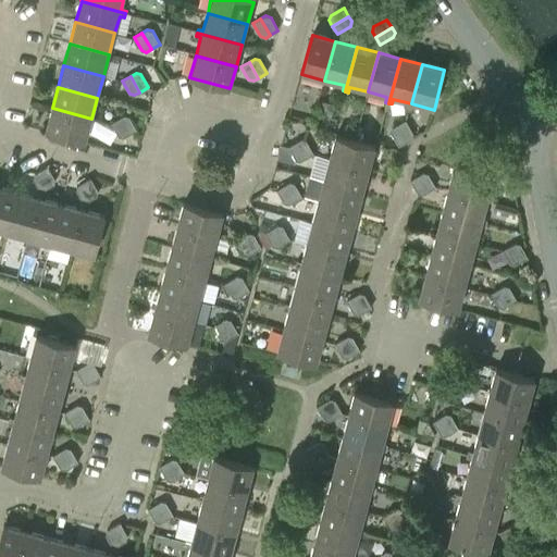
[(85,141),(91,119),(52,108),(46,131),(85,141)]
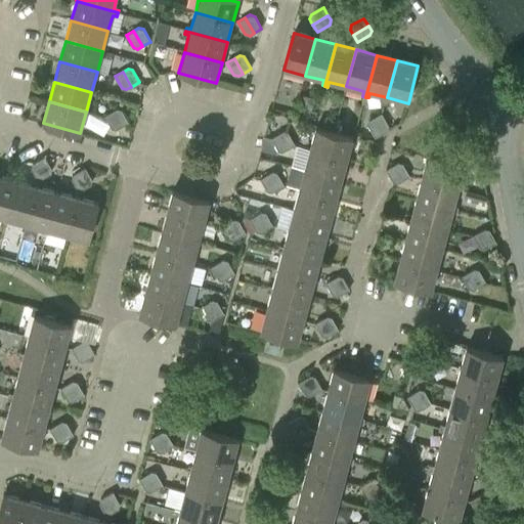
[(117,108),(112,112),(121,127),(128,122),(121,110),(117,108)]
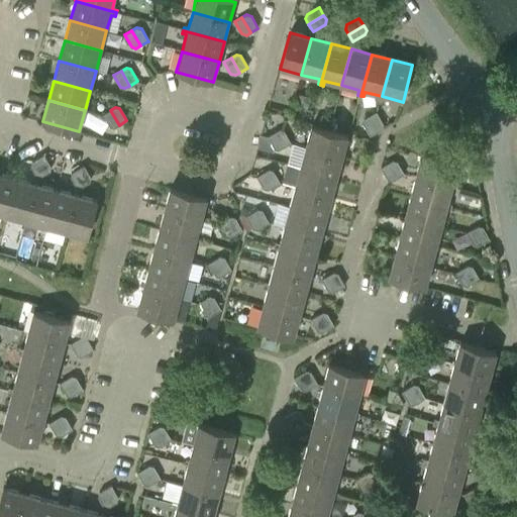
[(298,115),(310,118),(312,110),(307,109),(300,107),(298,115)]
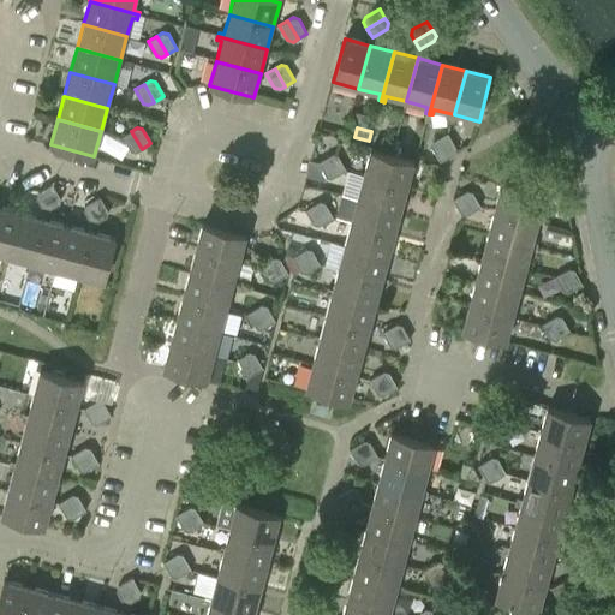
[(136,151),(142,149),(131,131),(123,136),(131,150),(136,151)]
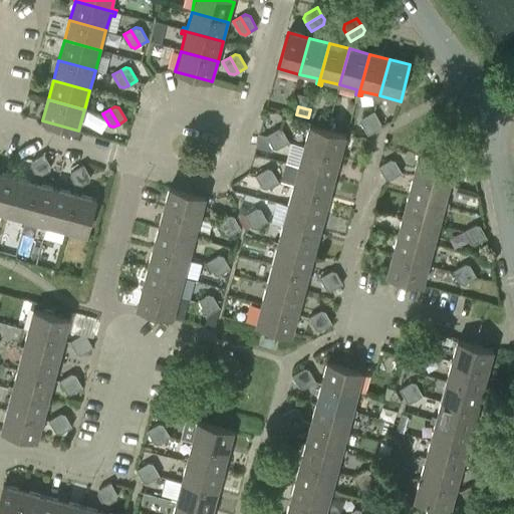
[(360,122),(363,127),(378,118),(374,111),(361,118),(360,122)]
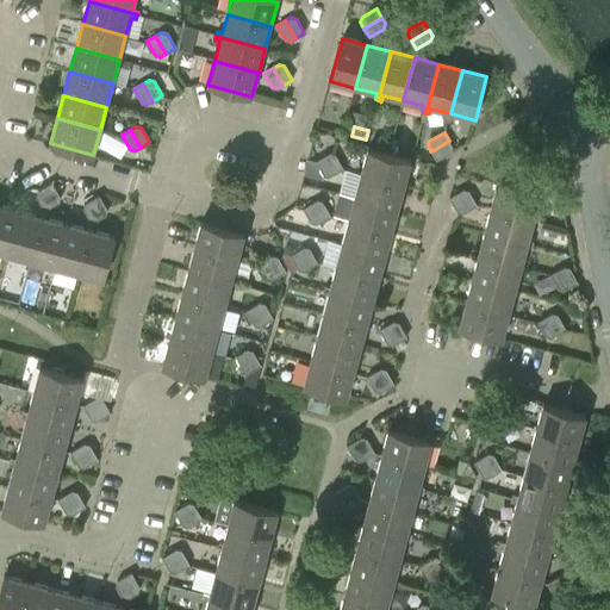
[(453,147),(449,141),(431,151),(436,160),(452,153),(453,147)]
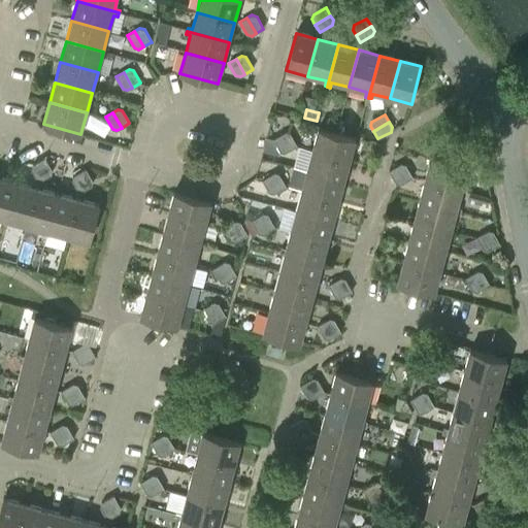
[(318,129),(311,151),(350,161),(355,139),(318,129)]
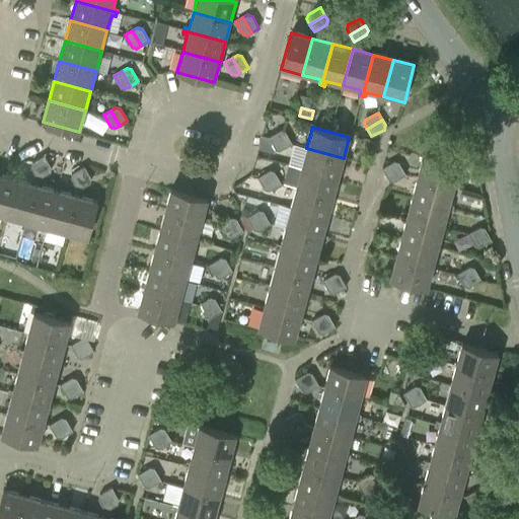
[(281,130),(276,132),(285,147),(292,143),(285,131),(281,130)]
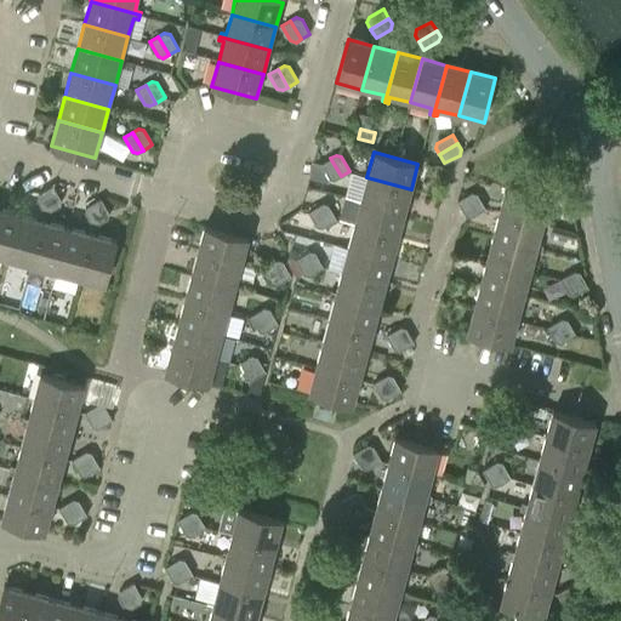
[(335,180),(341,176),(330,158),(322,164),(329,178),(335,180)]
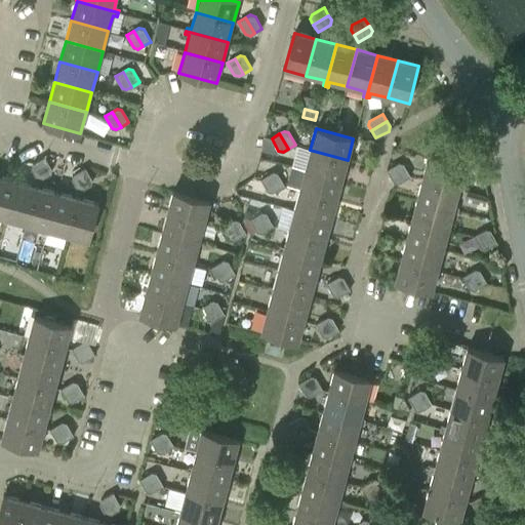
[(341,179),(348,160),(310,150),(305,170),(341,179)]
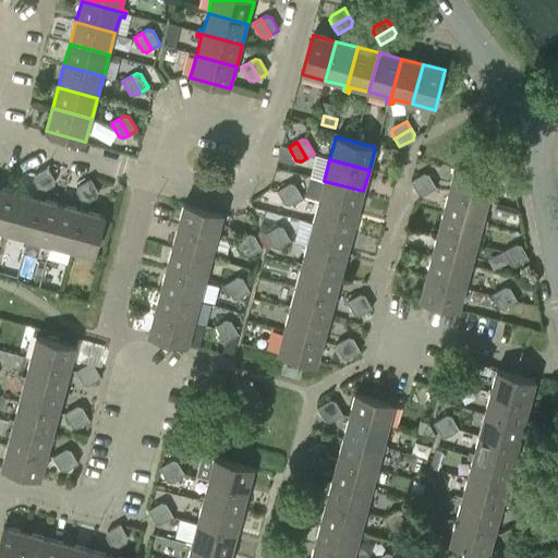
[(52,174),(47,167),(34,174),(33,179),(36,184),(52,174)]
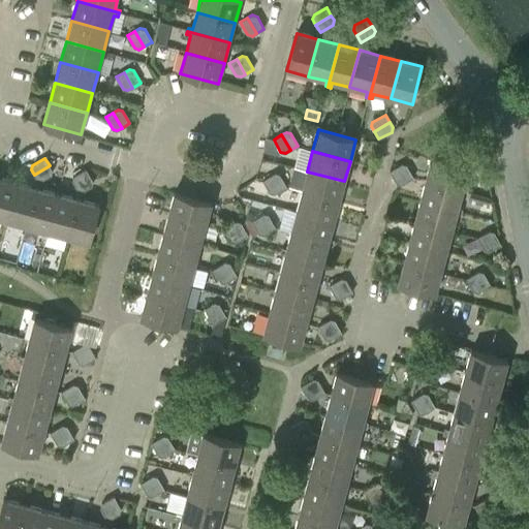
[(431,159),(426,181),(463,191),(469,169),(431,159)]
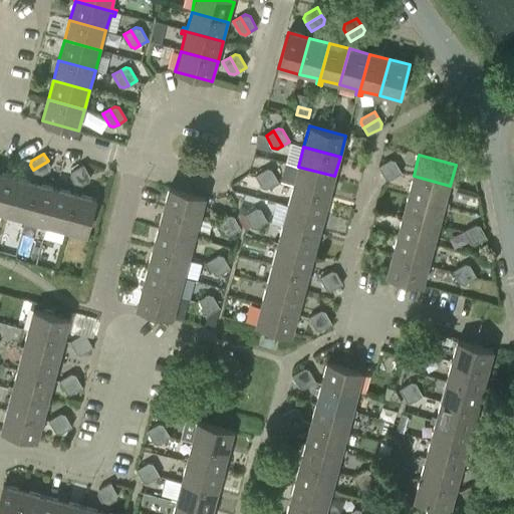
[(391,160),(387,162),(395,177),(402,173),(395,161),(391,160)]
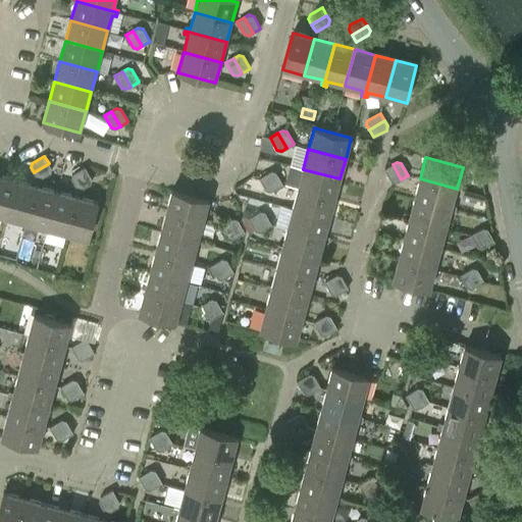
[(49,163),(34,172),(38,179),(50,172),(52,168),(49,163)]
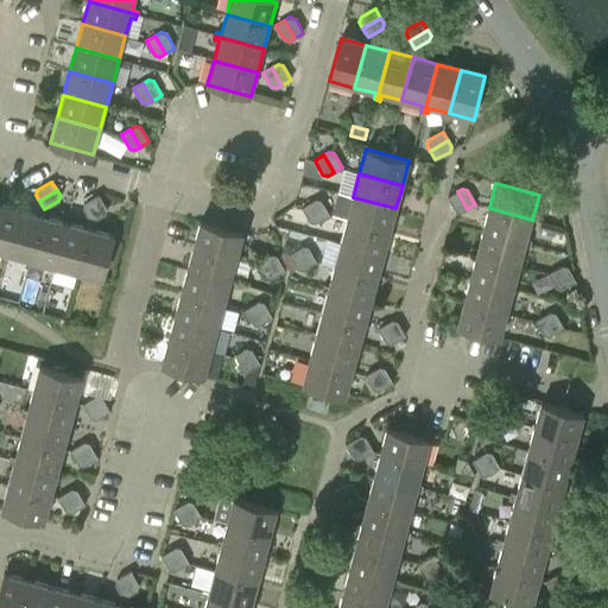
[(461,213),(467,209),(457,191),(448,197),(456,211),(461,213)]
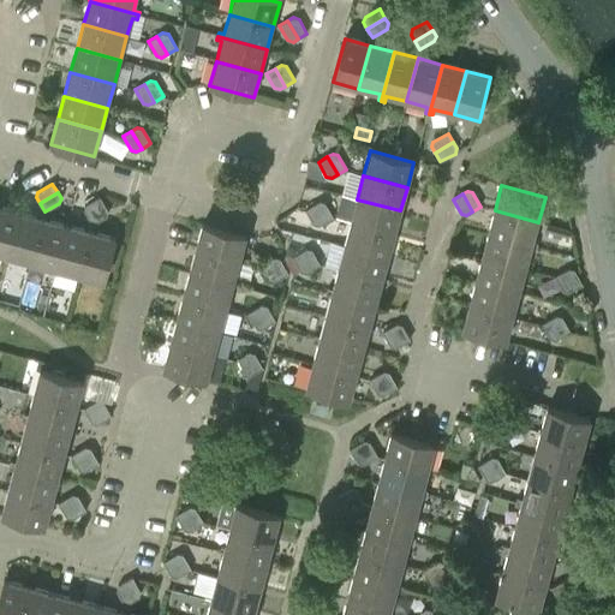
[(84,210),(88,216),(106,206),(100,196),(85,204),(84,210)]
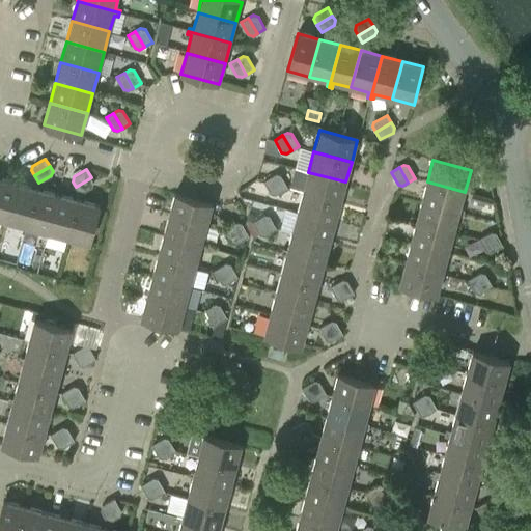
[(340,202),(345,182),(308,172),(303,192),(340,202)]
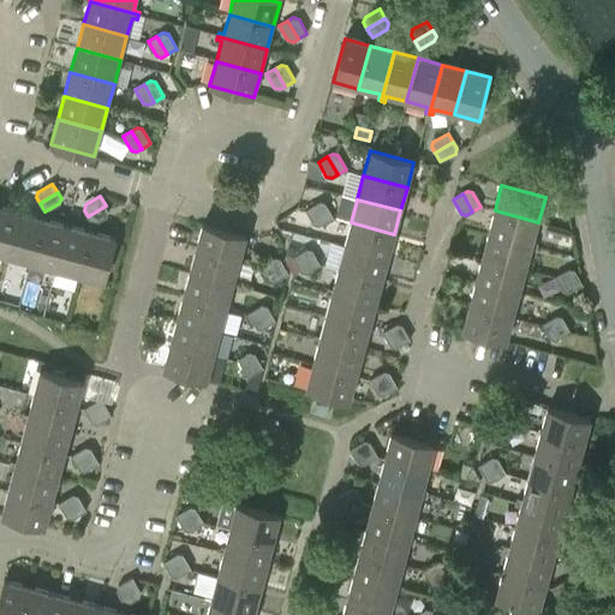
[(320,201),(314,204),(324,222),(333,218),(324,203),(320,201)]
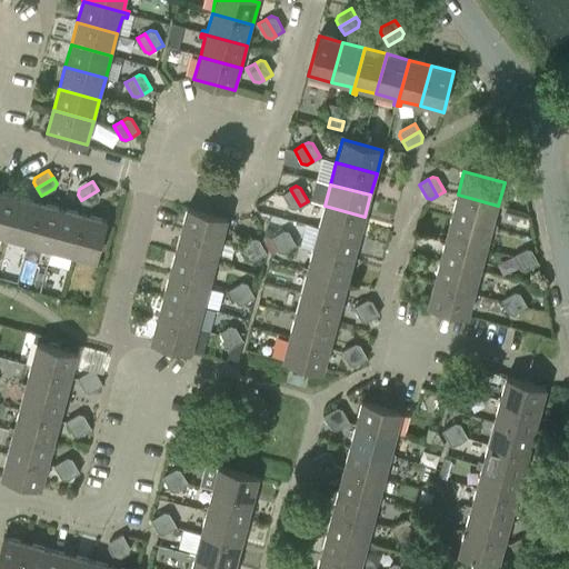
[(296,209),(300,206),(290,189),(282,193),(290,208),(296,209)]
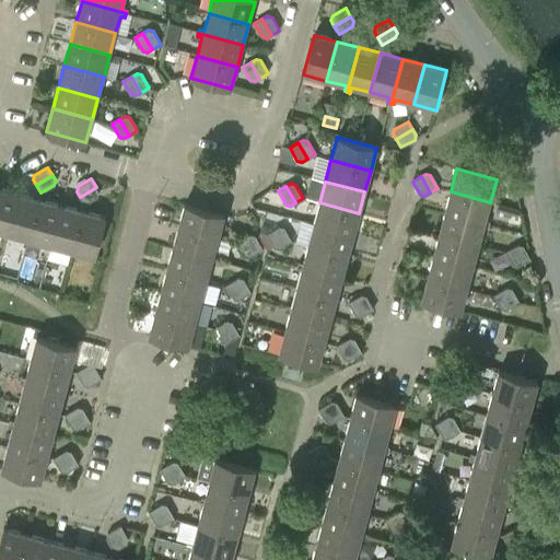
[(96,187),(80,197),(84,205),(97,197),(98,193),(96,187)]
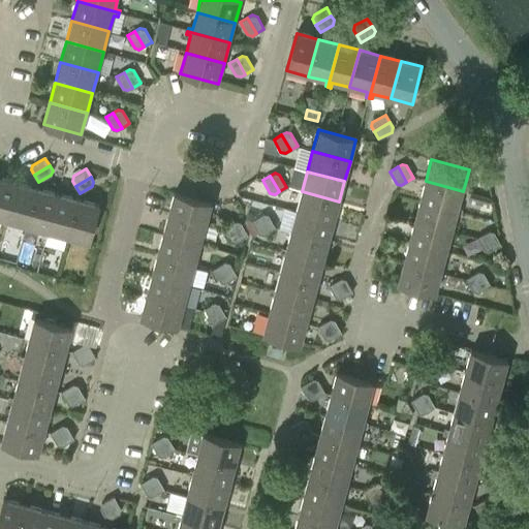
[(17,183),(0,178),(0,218),(4,220),(2,225),(5,225),(17,183)]
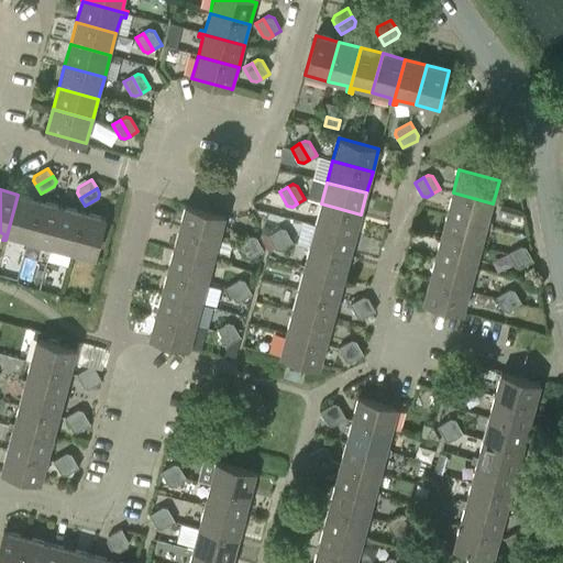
[(446,214),(492,225),(492,223),(488,222),(493,203),(453,192),(446,214)]
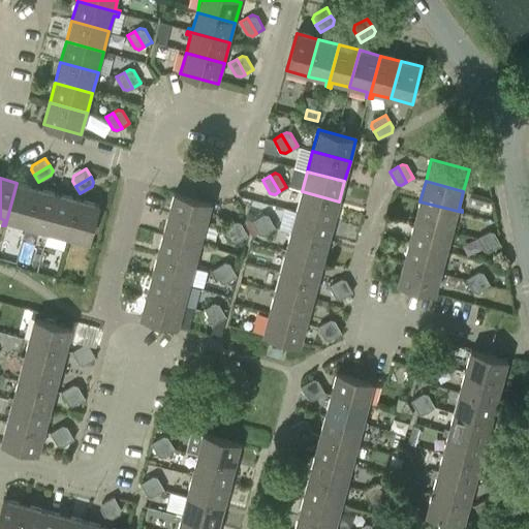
[(9,221),(27,226),(37,189),(17,183),(5,225),(8,226),(9,221)]
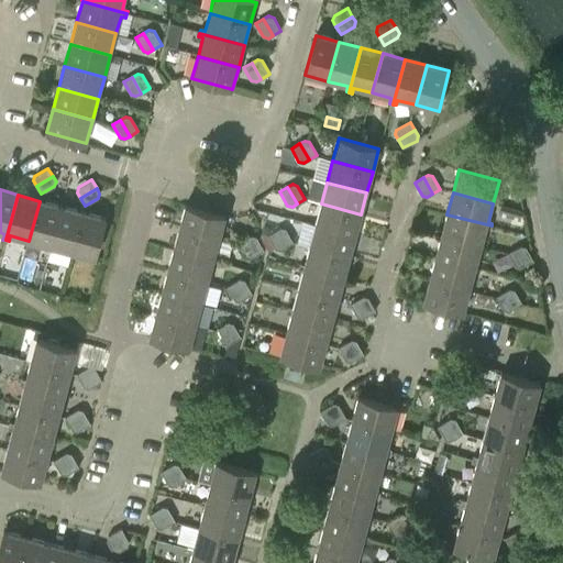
[(62,207),(40,201),(29,241),(47,246),(46,251),(48,252),(62,207)]
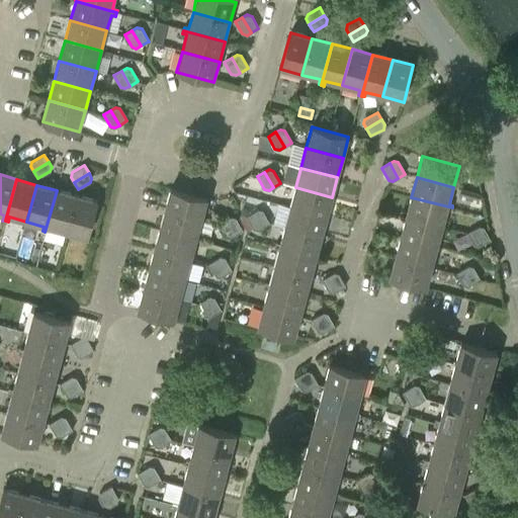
[(327,218),(332,197),(295,187),(289,207),(327,218)]
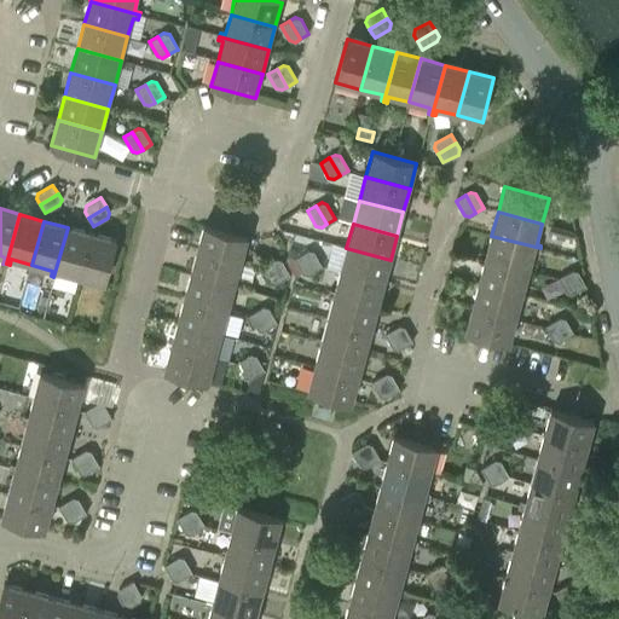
[(551,225),(548,236),(571,243),(574,232),(551,225)]
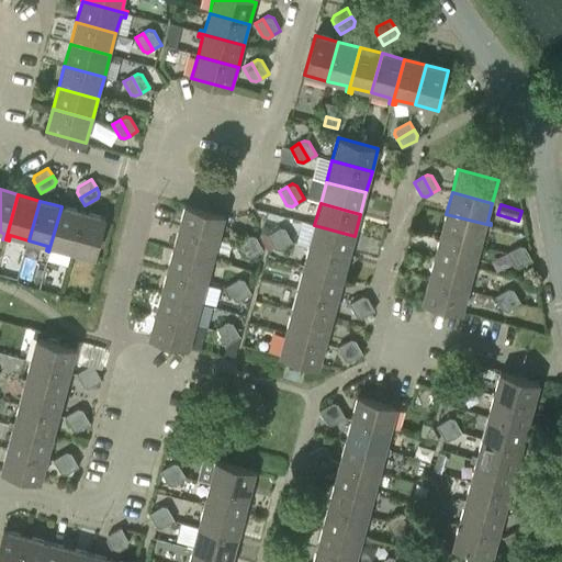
[(179,228),(218,239),(225,216),(184,205),(179,228)]
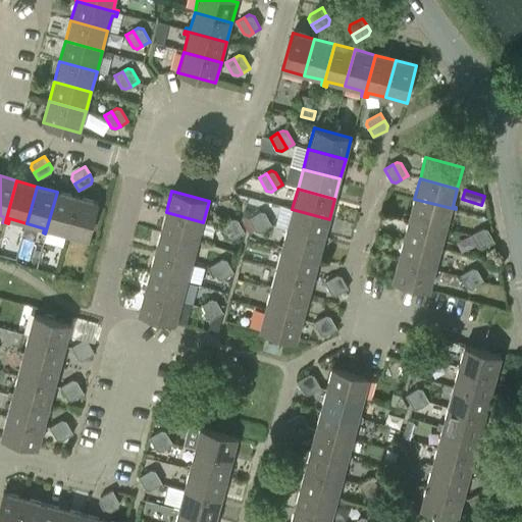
[(50,229),(66,235),(76,198),(57,192),(45,233),(49,235),(50,229)]
